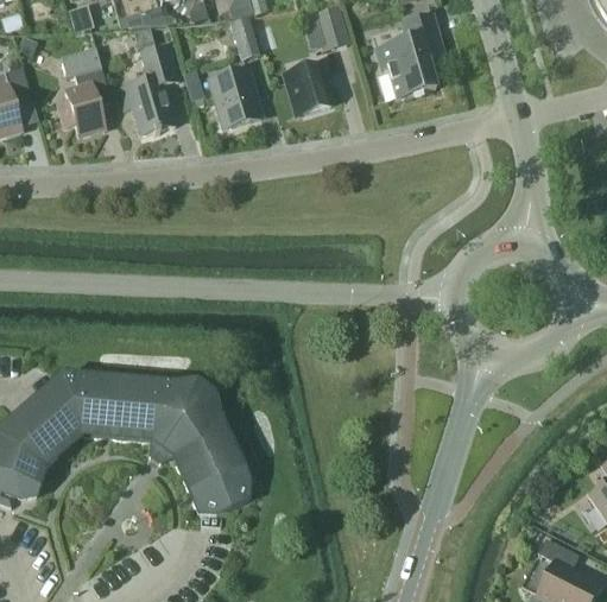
[(252,0),(255,13),(269,11),(265,0),(252,0)]
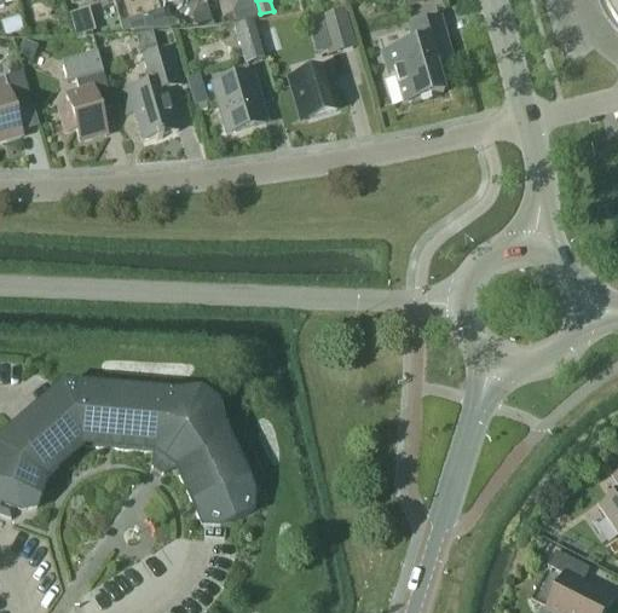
[(600,0),(602,5),(605,10),(607,15),(614,23),(617,27),(617,0),(600,0)]
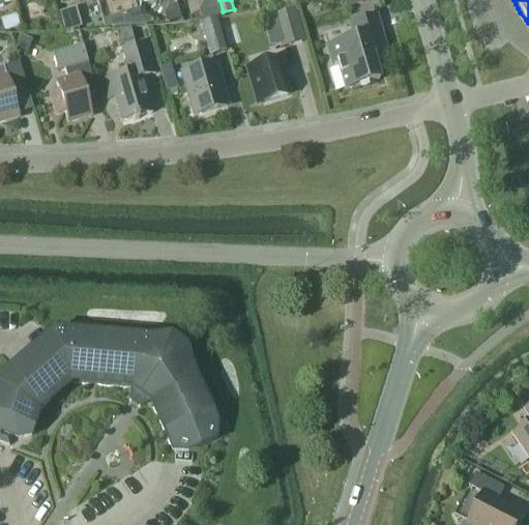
[(66,27),(83,23),(77,3),(61,8),(66,27)]
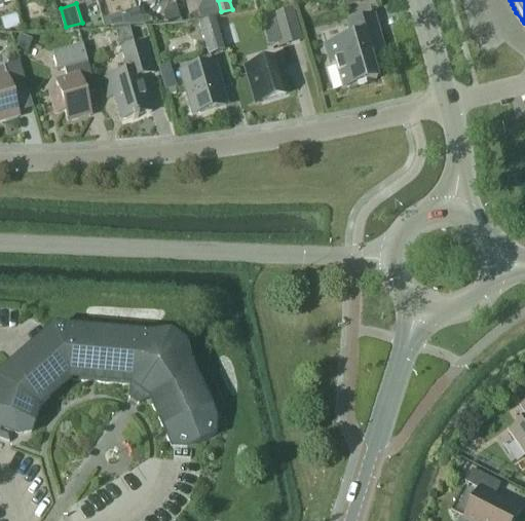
[(302,38),(293,4),(271,10),(280,43),(302,38)]
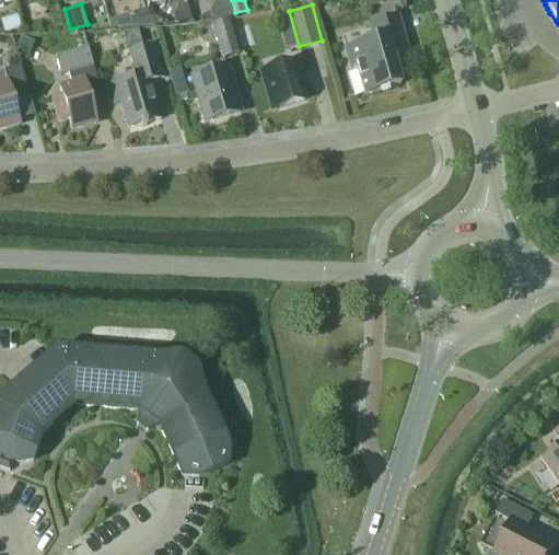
[(132,24),(152,23),(148,6),(108,16),(112,26),(132,24)]
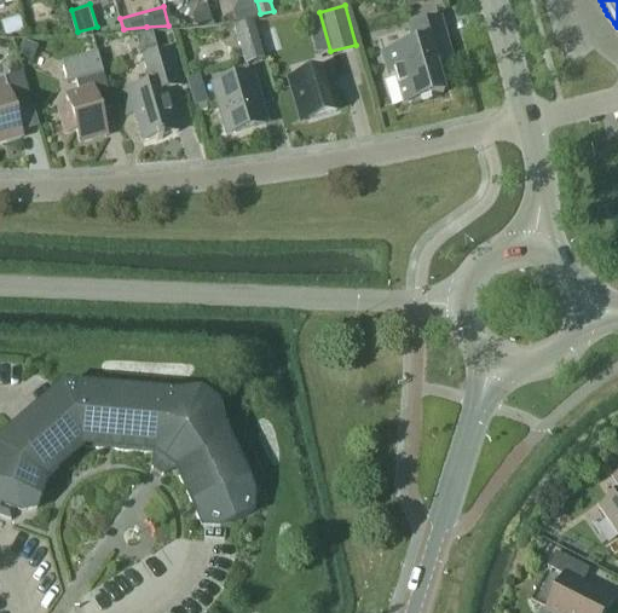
[(452,55),(440,15),(409,23),(414,40),(382,50),(388,70),(394,68),(404,100),(444,90),(435,59),(452,55)]
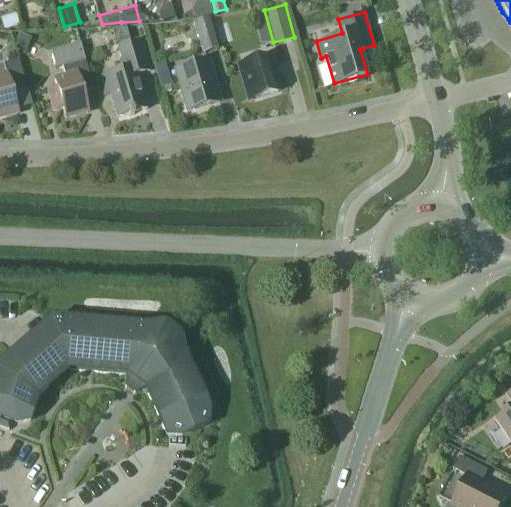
[(219,46),(210,15),(194,19),(203,51),(219,46)]
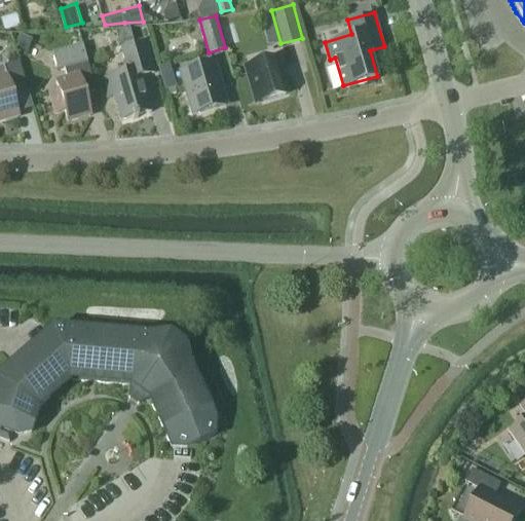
[(155,69),(147,39),(122,45),(128,68),(105,75),(110,92),(115,91),(122,117),(152,109),(142,73),(155,69)]
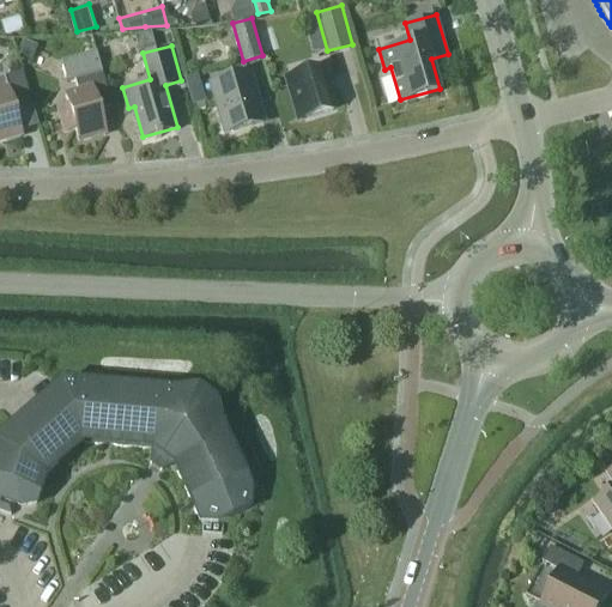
[(70,103),(59,107),(66,129),(77,126),(79,138),(105,131),(100,107),(97,101),(111,97),(102,67),(98,53),(97,48),(61,58),(67,78),(76,76),(79,87),(79,89),(67,92),(67,91),(66,91),(70,103)]
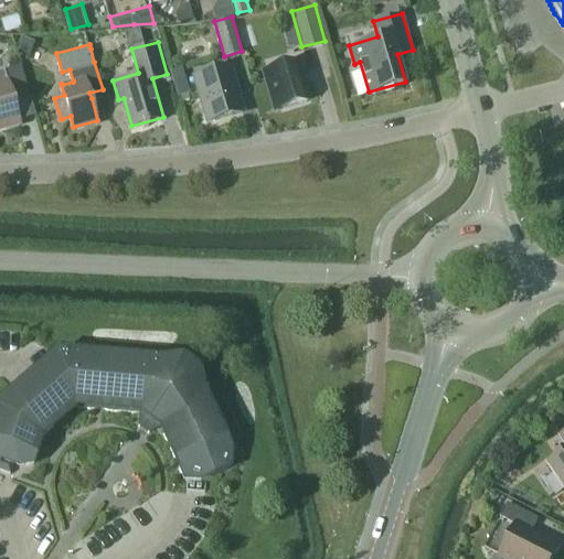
[(308,97),(296,60),(266,68),(277,106),(308,97)]
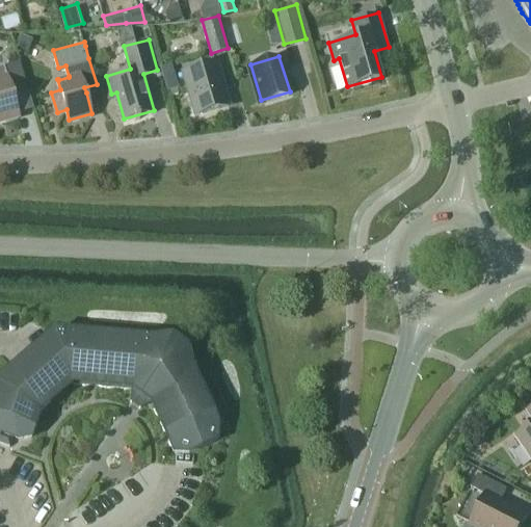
[(27,84),(20,58),(0,63),(0,120),(19,114),(11,89),(27,84)]
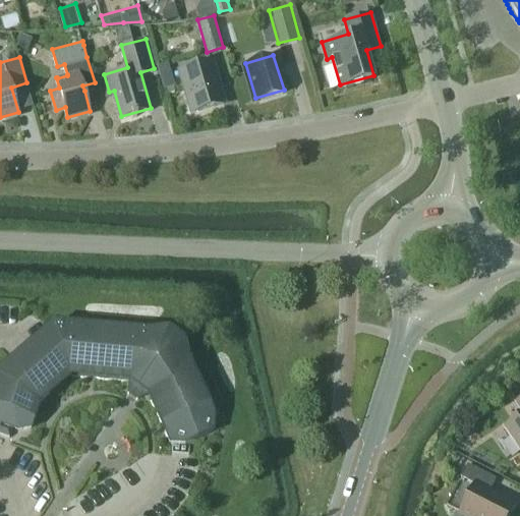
[(224,100),(213,60),(179,69),(191,109),(224,100)]
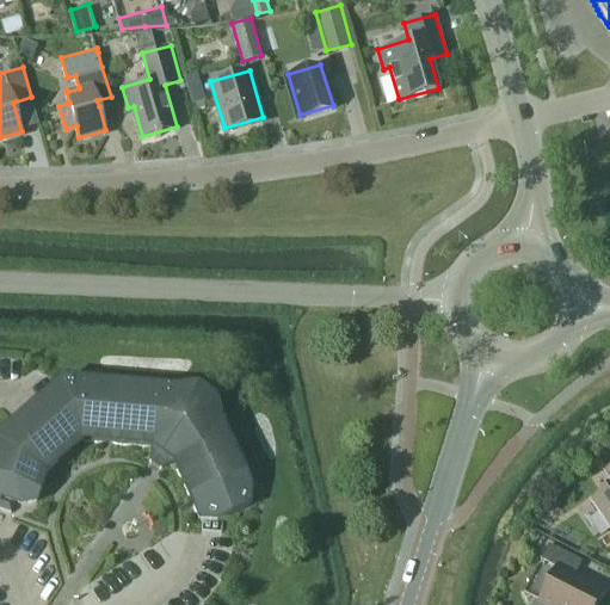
[(203,82),(189,87),(193,100),(207,97),(203,82)]
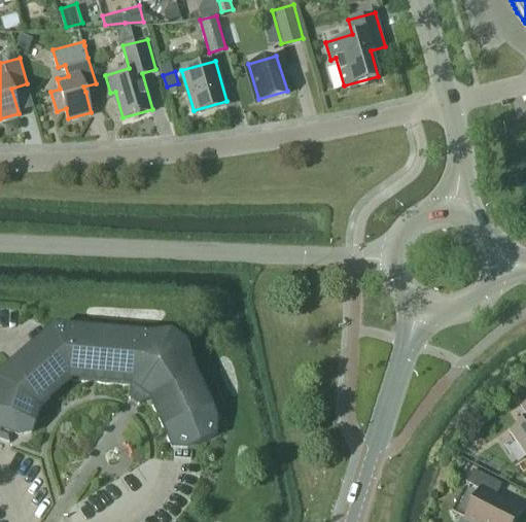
[(169,335),(55,324),(0,371),(0,424),(18,431),(32,429),(40,406),(49,397),(72,376),(132,381),(151,395),(169,432),(167,433),(172,445),(187,446),(215,432),(217,418),(182,344),(169,335)]
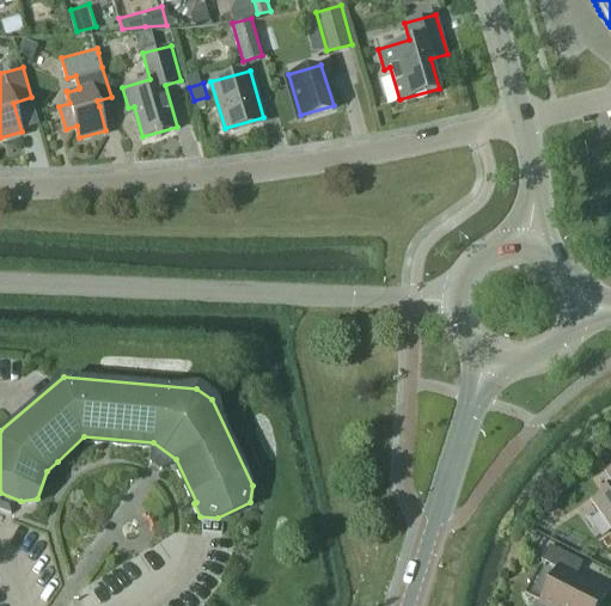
[(610,466),(608,470),(610,473),(610,485),(593,499),(610,524),(610,466)]
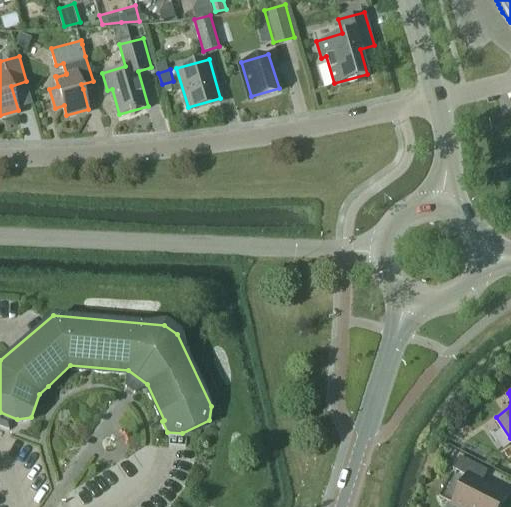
[(488,466),(460,452),(453,465),(467,472),(453,500),(465,506),(499,506),(508,492),(482,479),(488,466)]
